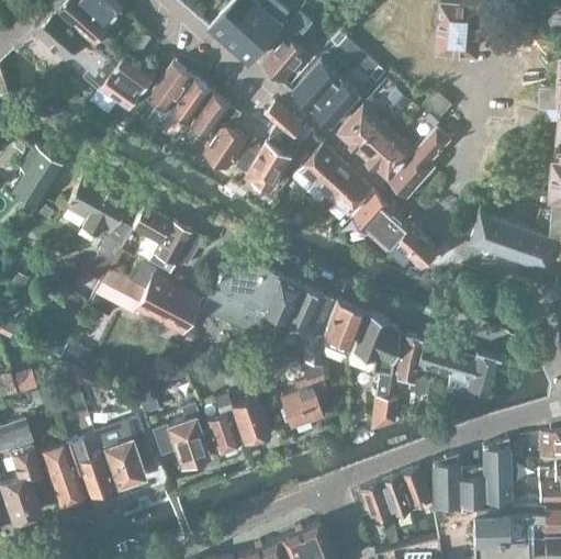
[(105,32),(123,10),(124,10),(112,0),(71,0),(62,11),(94,42),(92,45),(112,62),(120,53),(111,45),(115,41),(105,32)]
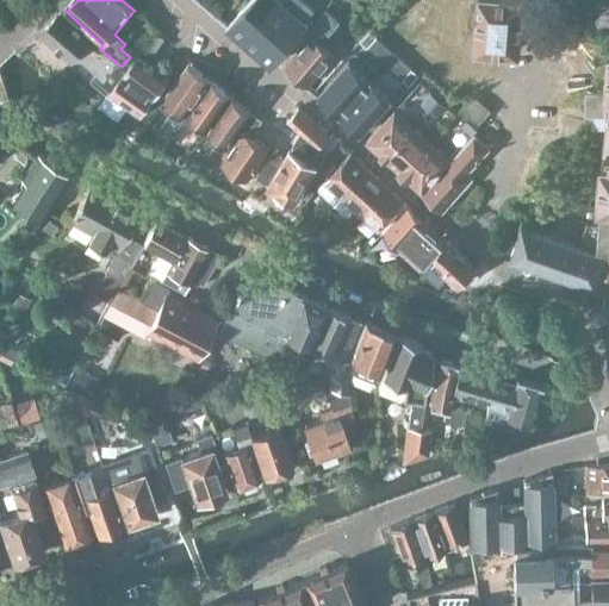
[(316,11),(303,0),(287,0),(285,4),(281,0),(253,0),(228,27),(274,68),(300,37),(314,22),(310,18),(316,11)]
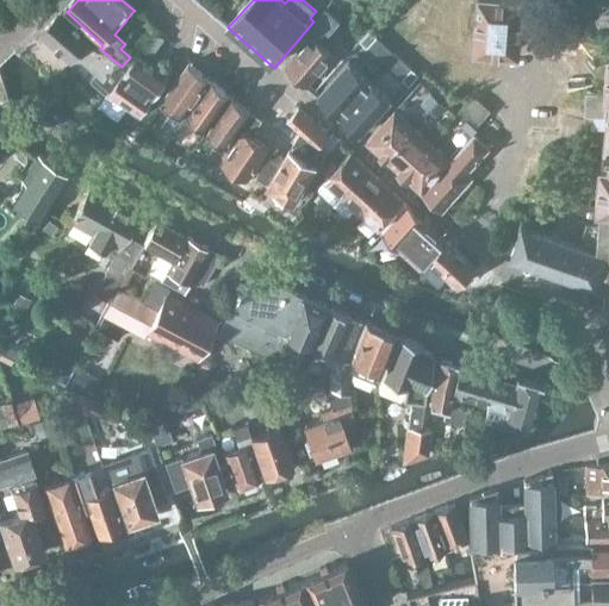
[(327,36),(352,0),(334,0),(305,42),(309,44),(308,45),(286,72),(306,89),(335,58),(319,44),(327,36)]
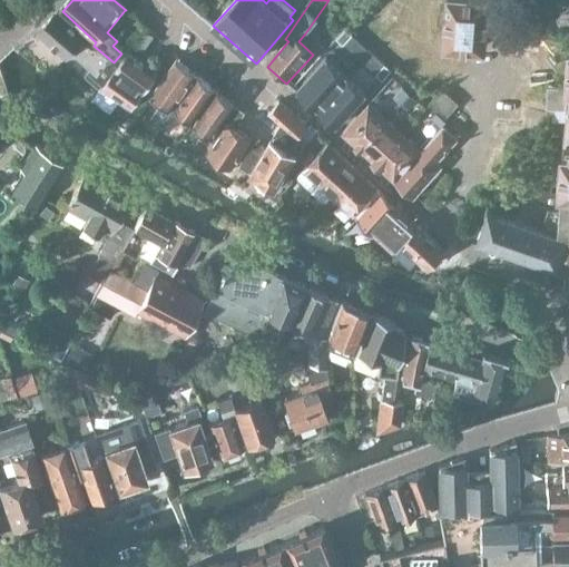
[(448,0),(445,46),(488,49),(491,0),(448,0)]
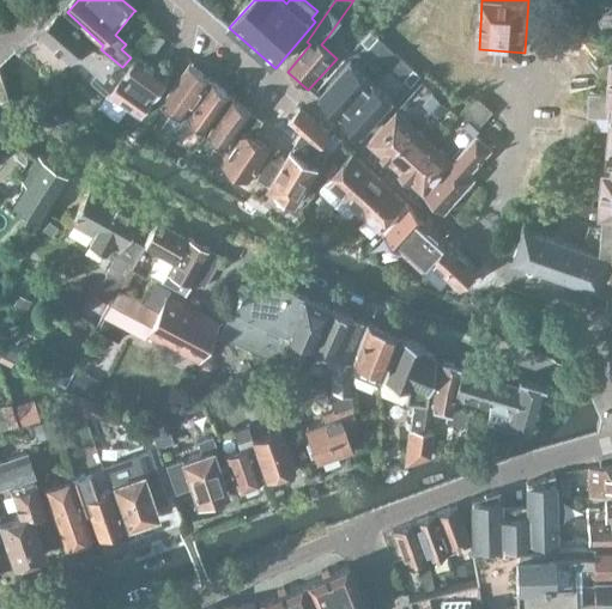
[(111,79),(122,67),(101,49),(61,14),(41,36),(74,65),(78,60),(107,84),(111,79)]
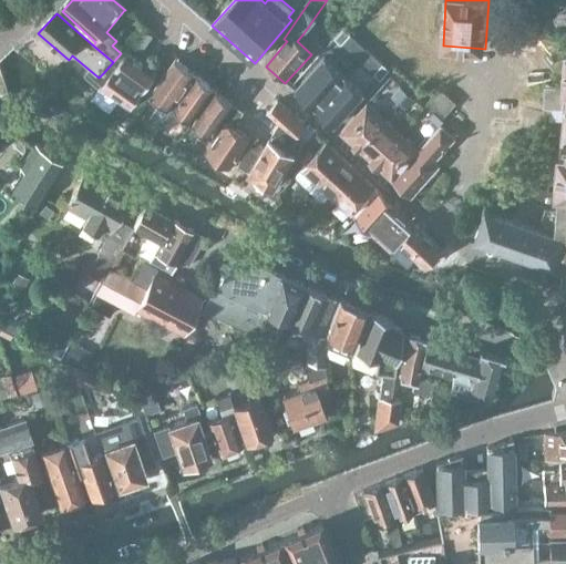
[(132,110),(157,77),(132,59),(153,36),(146,30),(103,89),(132,110)]
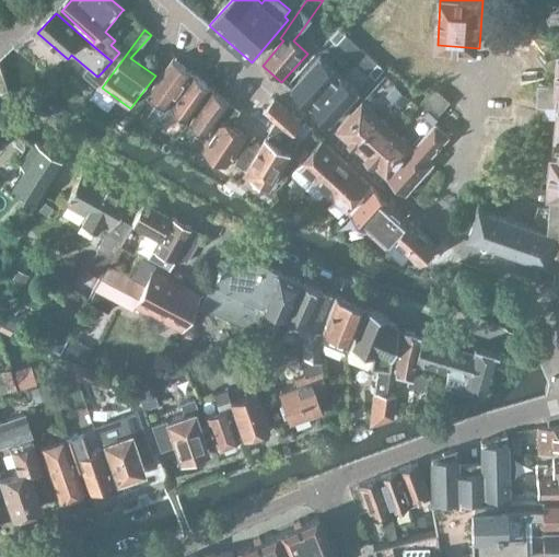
[(339,31),(330,41),(338,47),(347,37),(345,35),(339,31)]
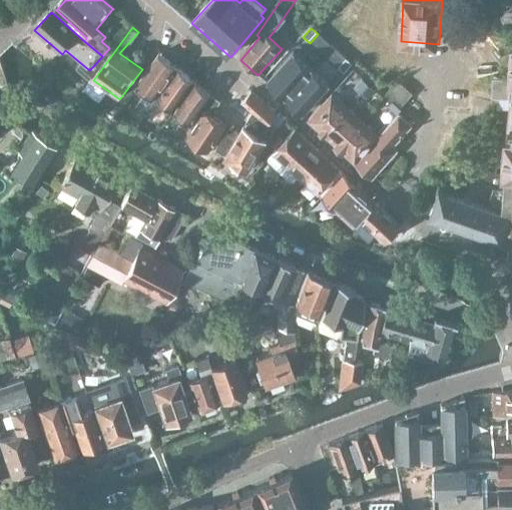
[(286,99),(313,70),(311,68),(296,55),(295,54),(268,83),(269,84),(285,98),(286,99)]
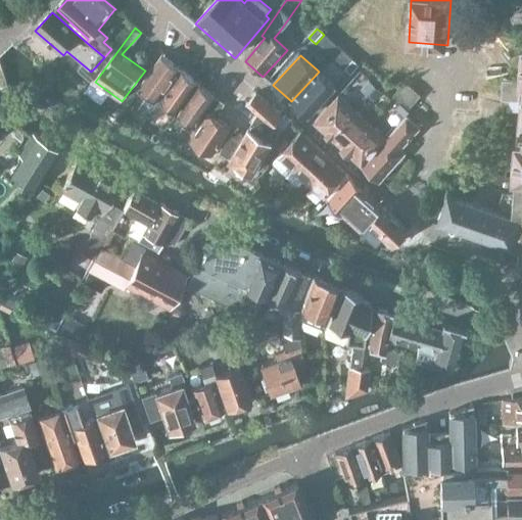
[(184,75),(181,72),(161,58),(139,90),(149,98),(139,110),(150,119),(154,113),(184,75)]
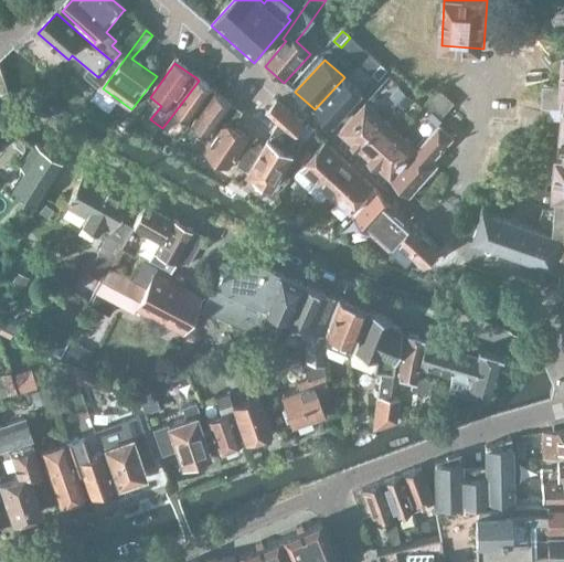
[(389,73),(389,72),(382,66),(373,76),(380,82),(389,73)]
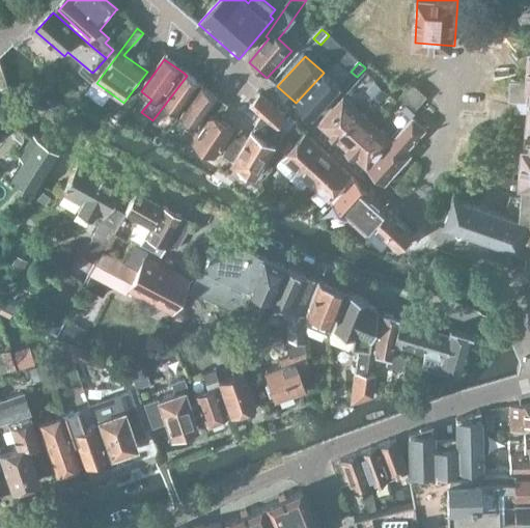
[(314,119),(341,89),(340,88),(340,87),(325,74),(324,73),(296,103),(297,104),(312,118),(314,119)]
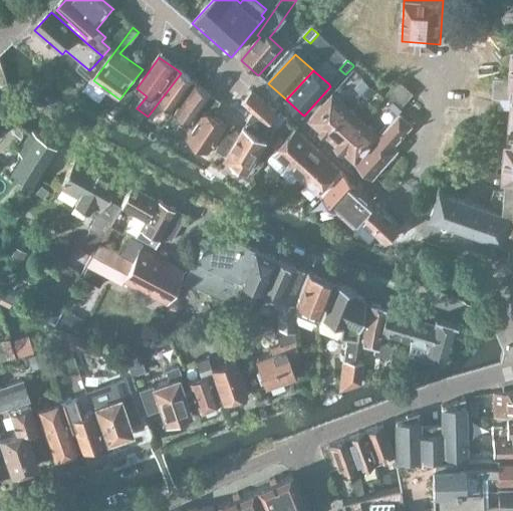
[(194,83),(181,73),(152,111),(148,116),(153,120),(165,105),(173,112),(194,83)]
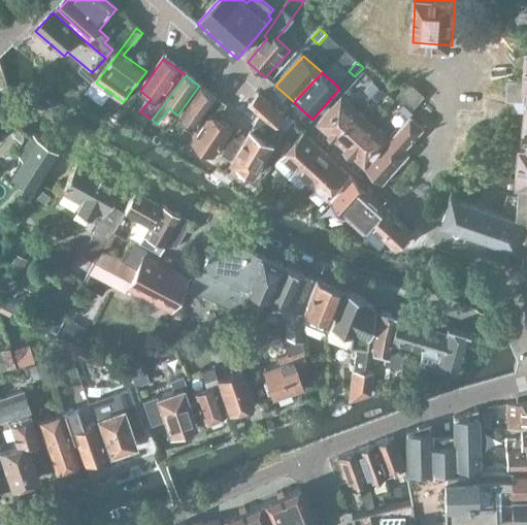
[(526,80),(507,79),(505,103),(526,104),(526,129),(526,144),(522,144),(519,181),(512,179),(512,174),(493,173),(492,187),(486,186),(481,202),(454,193),(443,222),(519,248),(519,249),(526,252),(526,263),(526,80)]
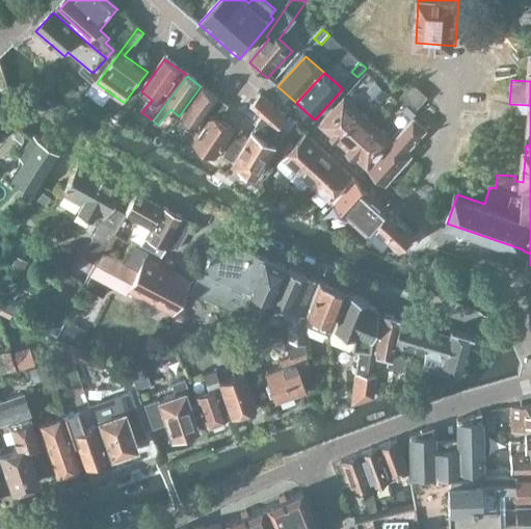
[(382,90),(376,84),(368,94),(375,100),(382,90)]
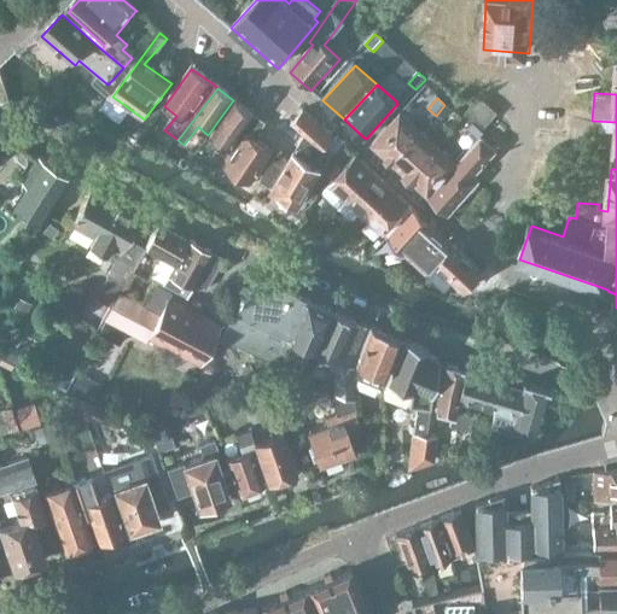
[(479,99),(466,115),(484,129),(498,115),(479,99)]
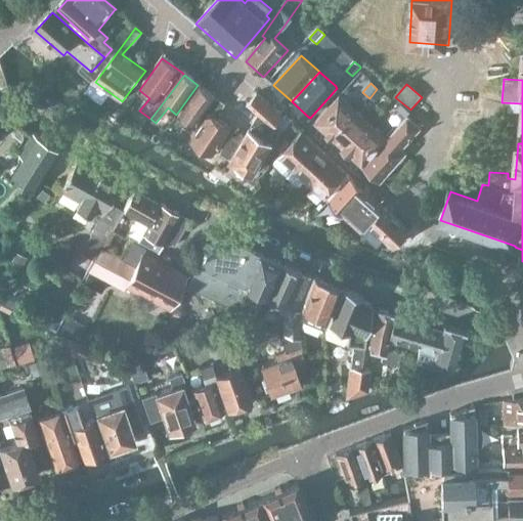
[(190,137),(194,131),(216,100),(201,88),(180,118),(188,126),(178,137),(184,143),(190,137)]
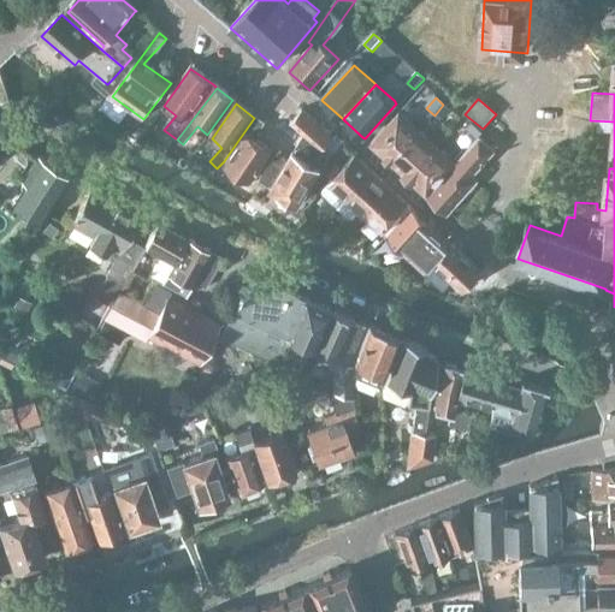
[(450,112),(443,105),(435,116),(441,122),(450,112)]
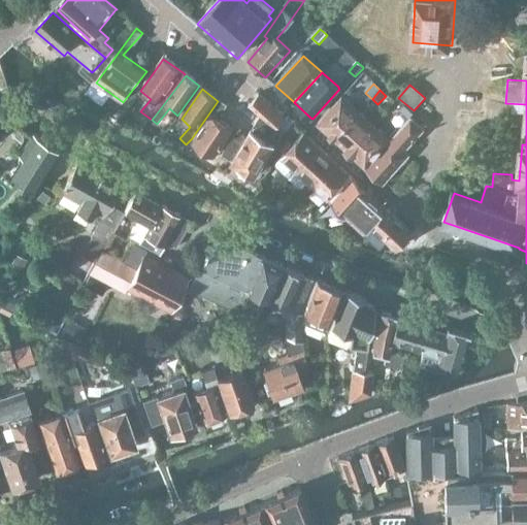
[(245,106),(260,119),(273,131),(277,128),(286,118),(258,93),(245,106)]
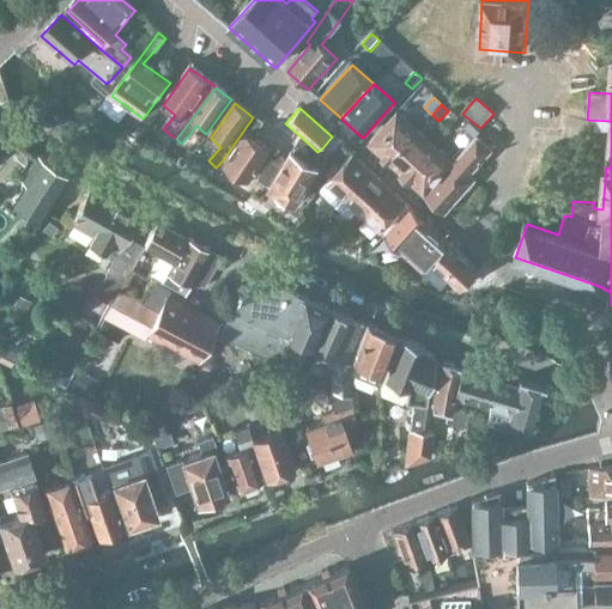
[(370,145),(391,164),(418,132),(398,114),(370,145)]
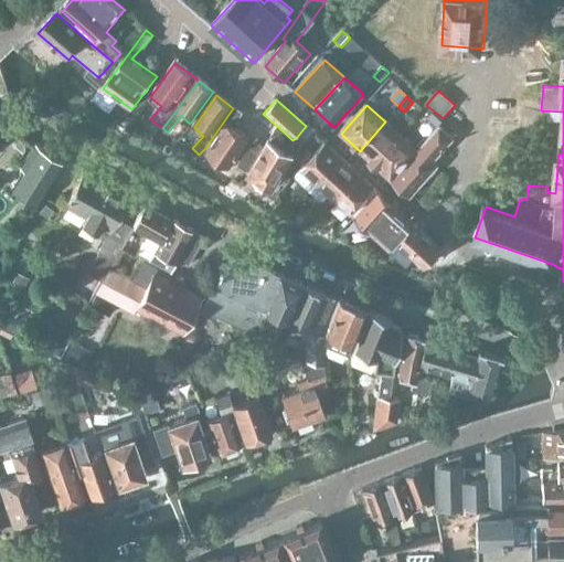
[(243,115),(233,108),(210,141),(212,142),(204,154),(230,170),(251,139),(236,130),(240,126),(237,124),(243,115)]
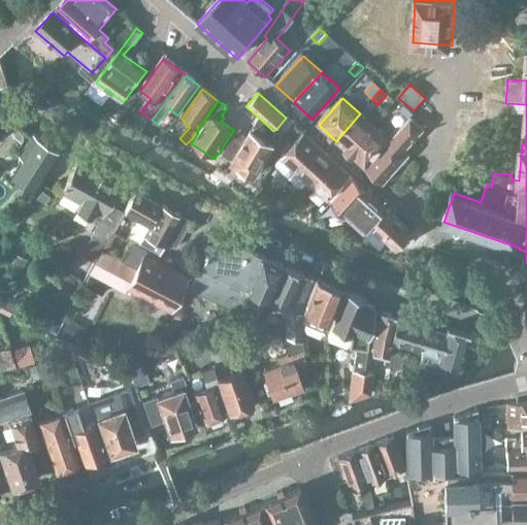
[(408,121),(410,119),(414,116),(405,107),(400,112),(408,121)]
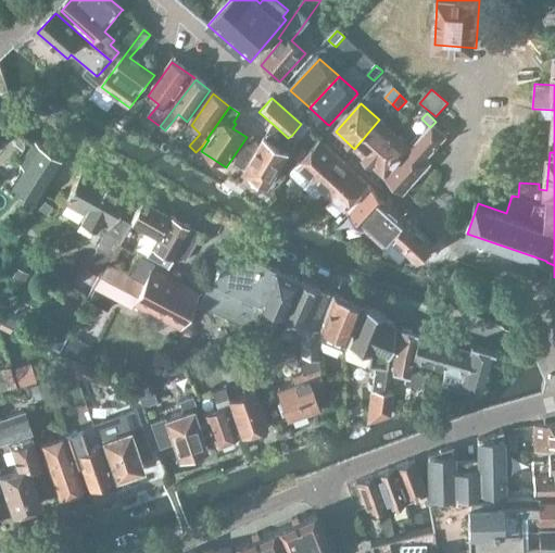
[(396,136),(379,120),(354,149),(371,165),(396,136)]
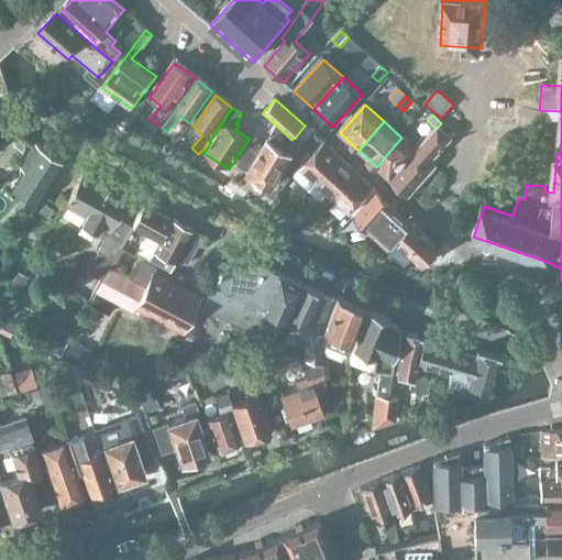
[(248,175),(254,179),(254,180),(257,183),(259,186),(265,189),(270,189),(272,190),(294,155),(304,143),(296,136),(291,140),(277,127),(272,136),(270,140),(263,150),(249,173),(248,175)]
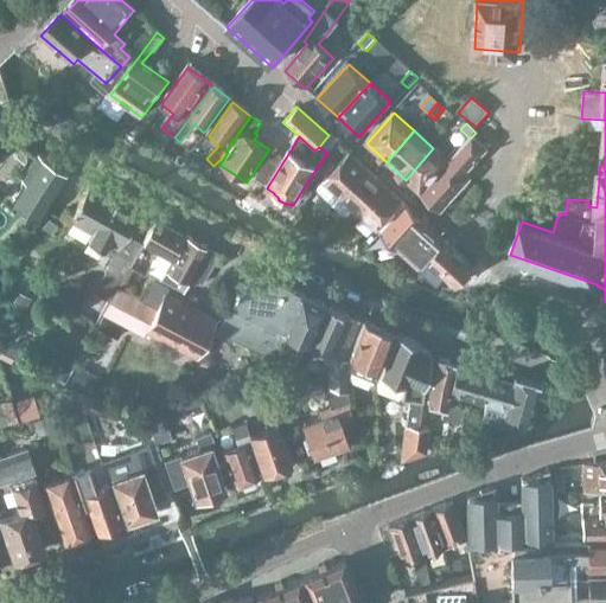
[(442,213),(473,180),(467,175),(489,151),(472,136),(470,139),(448,164),(422,196),(442,213)]
